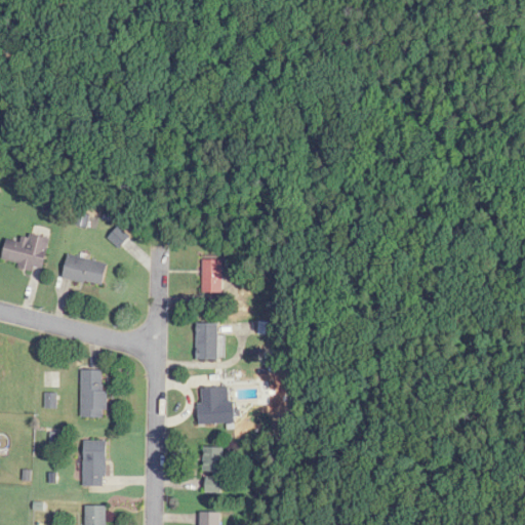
[(44,273),(51,240),(24,234),(22,242),(8,239),(3,264),(44,273)]
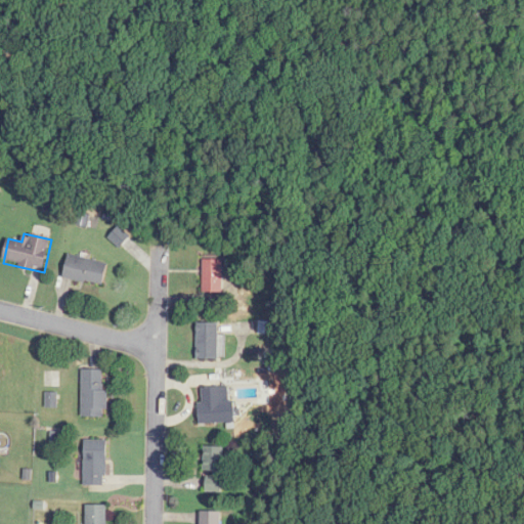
[(103,287),(108,264),(69,255),(63,277),(103,287)]
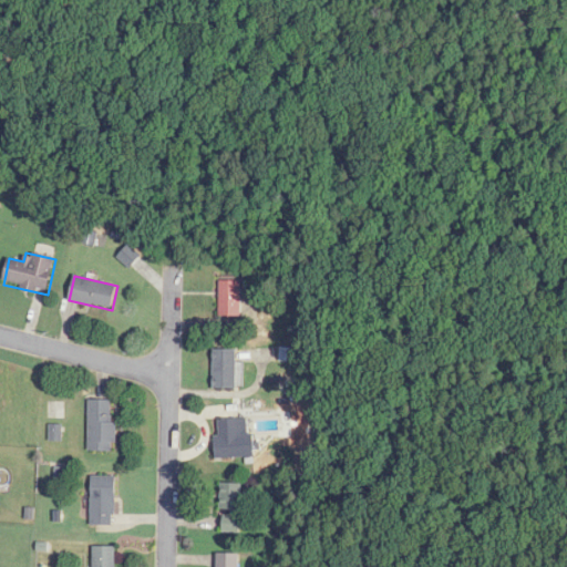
[(220,318),(241,318),(241,282),(220,282),(220,318)]
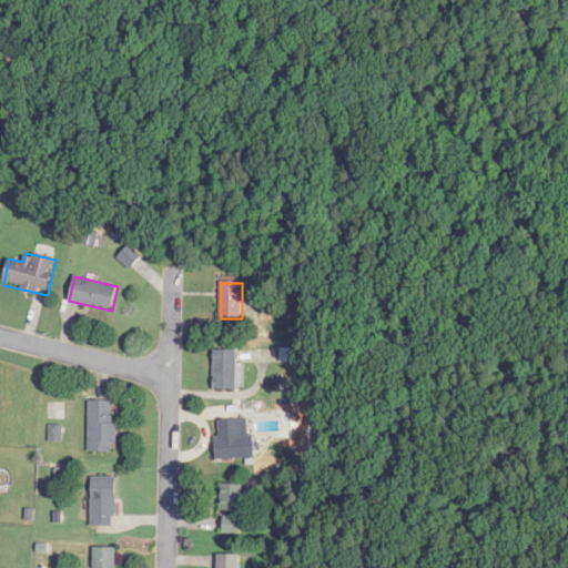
[(236,389),(236,352),(214,352),(214,389),(236,389)]
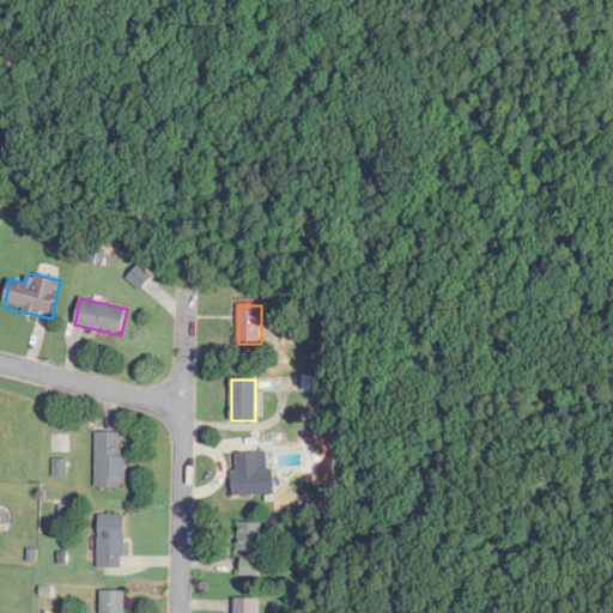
[(97,489),(123,489),(123,434),(97,434),(97,489)]
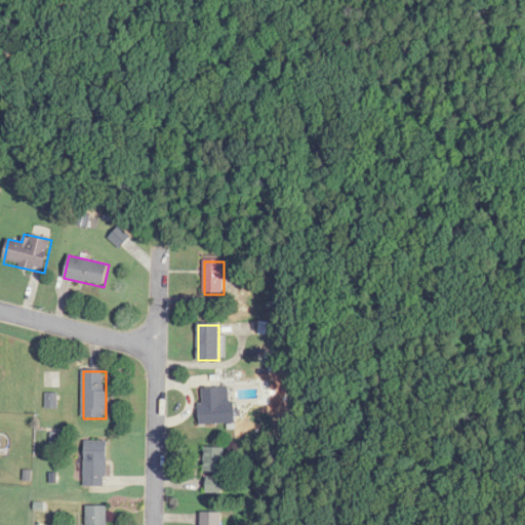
[(234,423),(234,388),(204,388),(204,404),(200,404),(200,423),(234,423)]
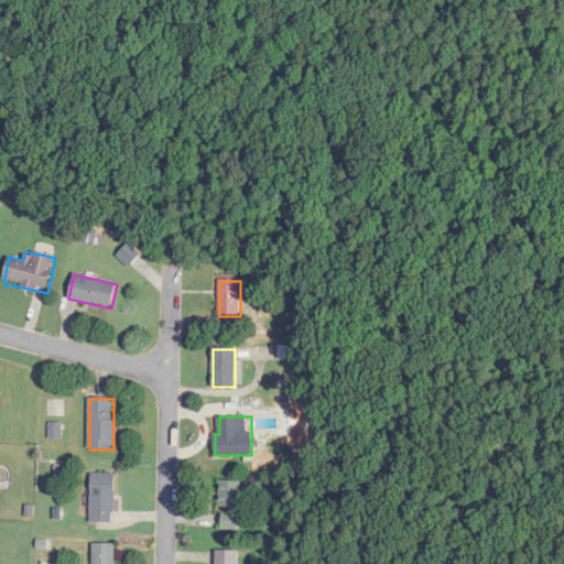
[(91,523),(116,523),(116,475),(91,475),(91,523)]
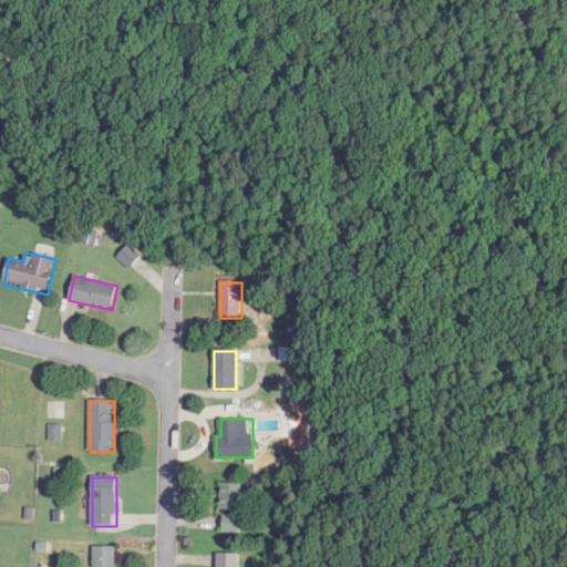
[(222,532),(241,532),(241,484),(222,484),(222,532)]
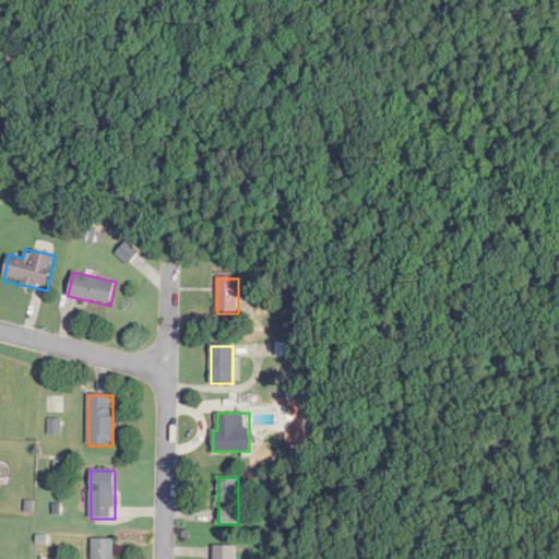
[(92,558),(114,558),(115,539),(92,539),(92,558)]
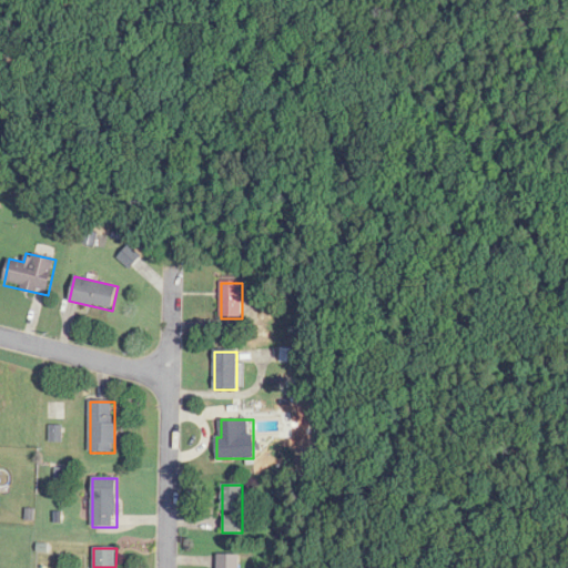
[(217,567),(240,567),(240,555),(217,555),(217,567)]
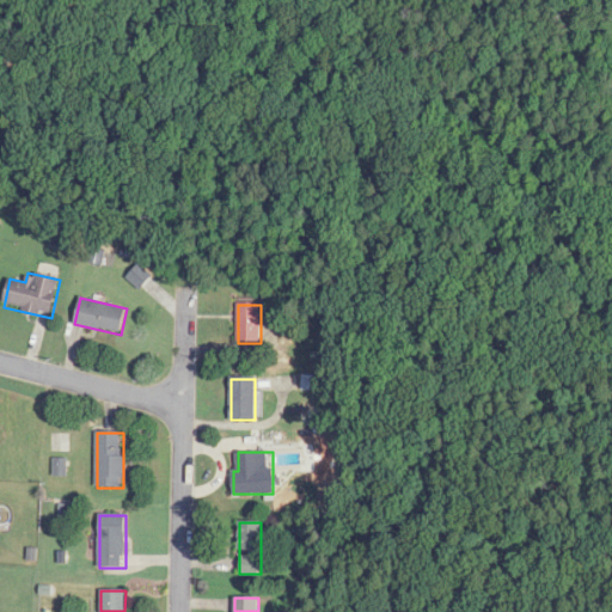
All buildings are outlined.
